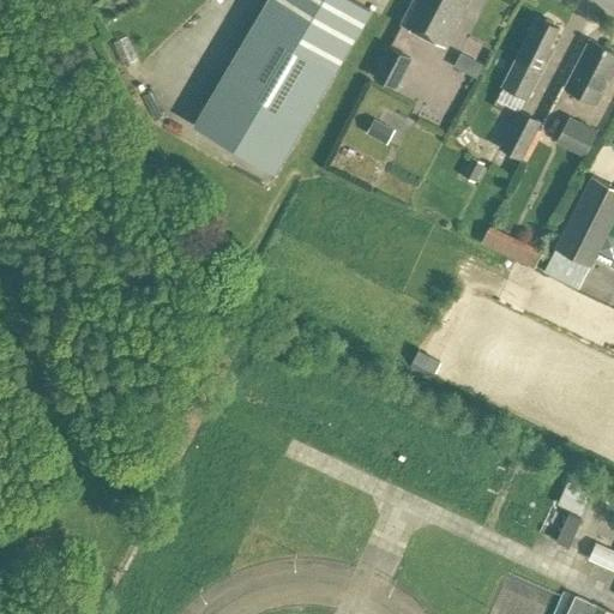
[(372,10),(354,0),(269,0),(254,25),(210,101),(290,149),(320,97),(372,10)]
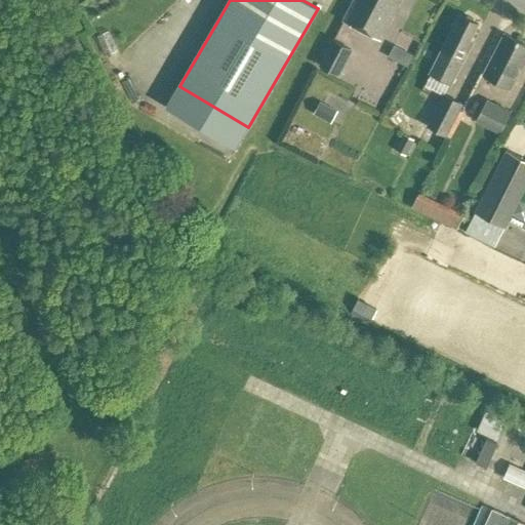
[(380,40),(400,0),(354,0),(344,21),(380,40)]
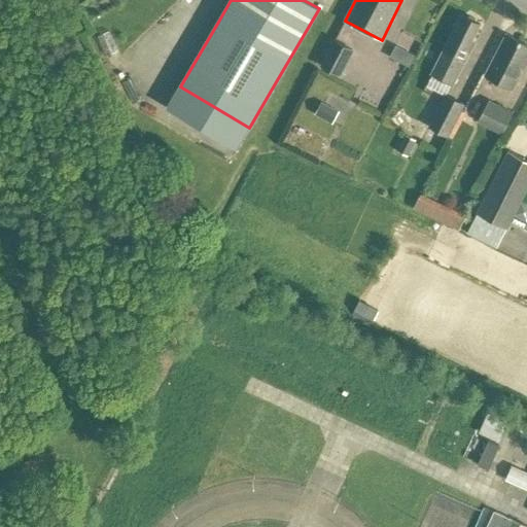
[(469,45),(480,25),(476,23),(476,20),(470,16),(467,18),(463,15),(456,31),(454,31),(431,74),(453,85),(464,62),(472,46),(469,45)]
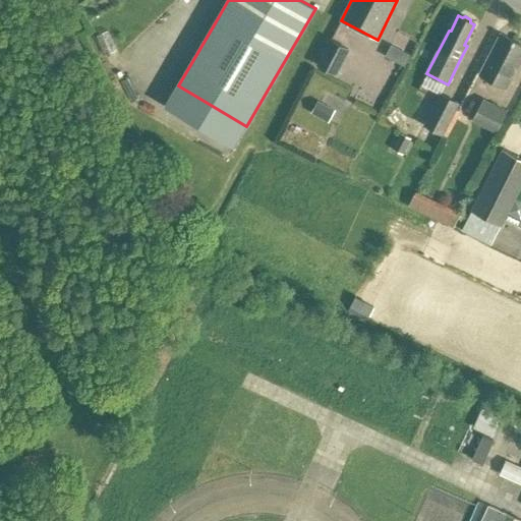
[(520,59),(520,44),(501,34),(479,75),(506,89),(520,59)]
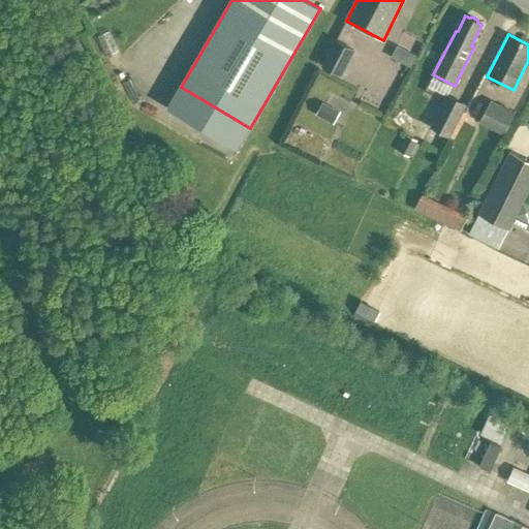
[(342,79),(356,51),(335,40),(321,67),(342,79)]
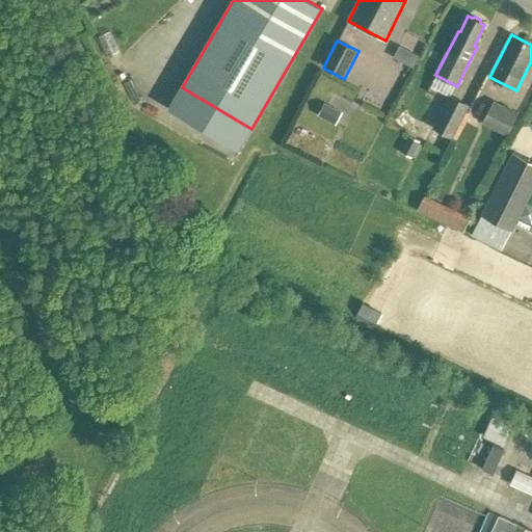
[(419,56),(399,46),(393,57),(413,68),(419,56)]
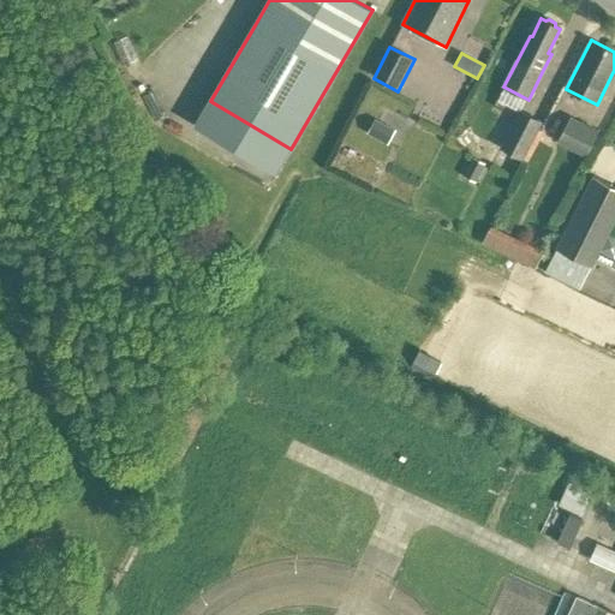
[(523,159),(542,121),(520,111),(501,148),(523,159)]
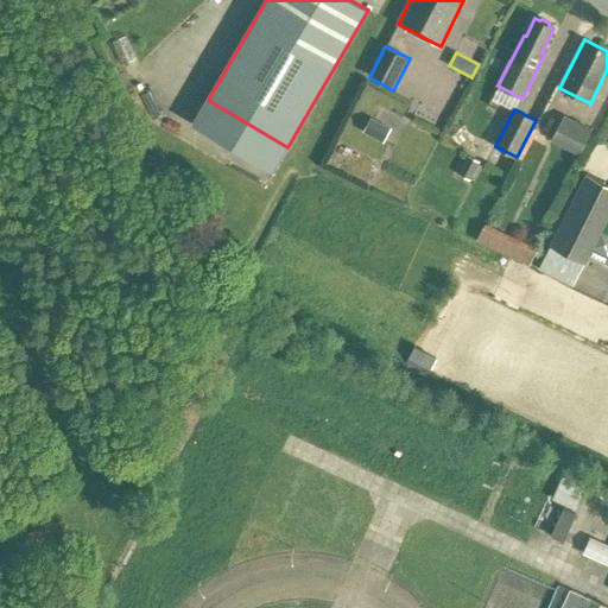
[(564,115),(551,140),(580,156),(593,131),(564,115)]
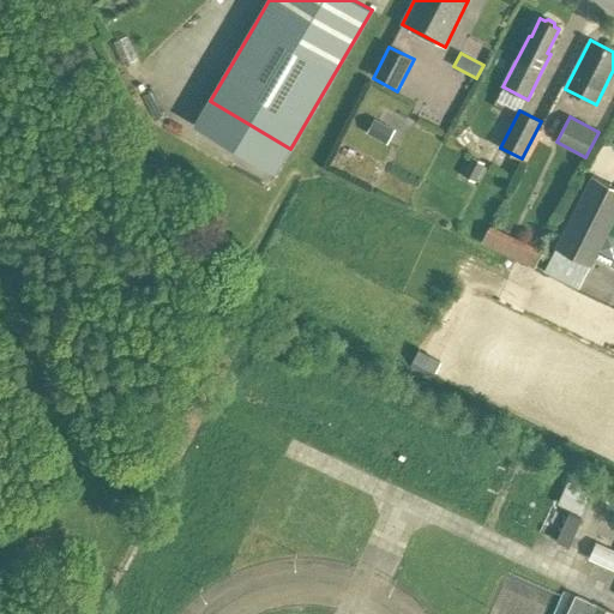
[(386,144),(395,130),(374,119),(366,133),(386,144)]
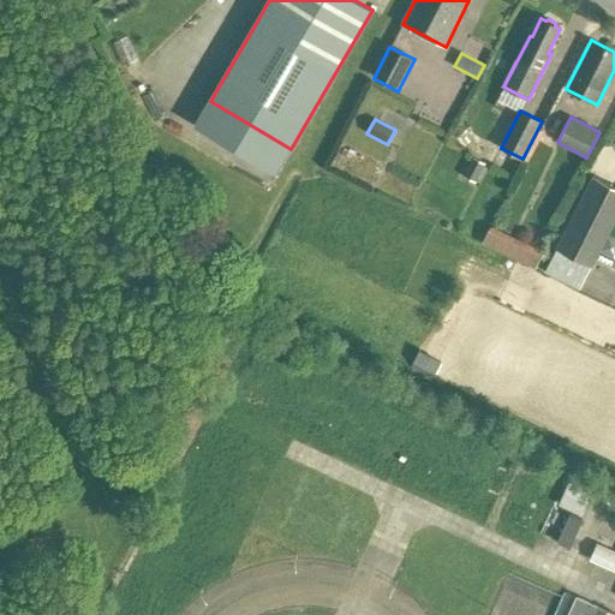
[(476,183),(484,163),(473,157),(464,177),(476,183)]
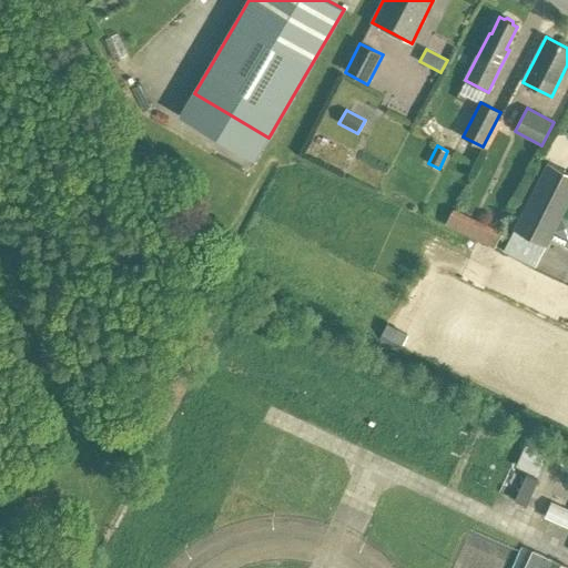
[(567,204),(567,174),(548,164),(503,254),(535,270),(567,204)]
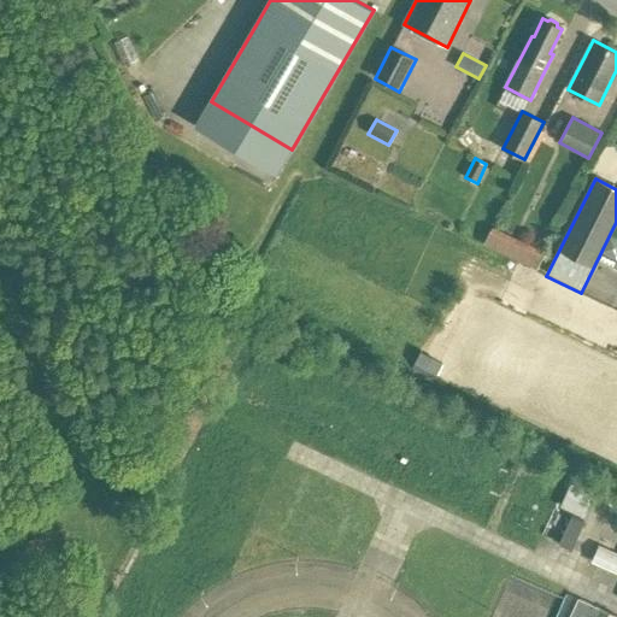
[(536,270),(545,253),(492,227),(483,245),(536,270)]
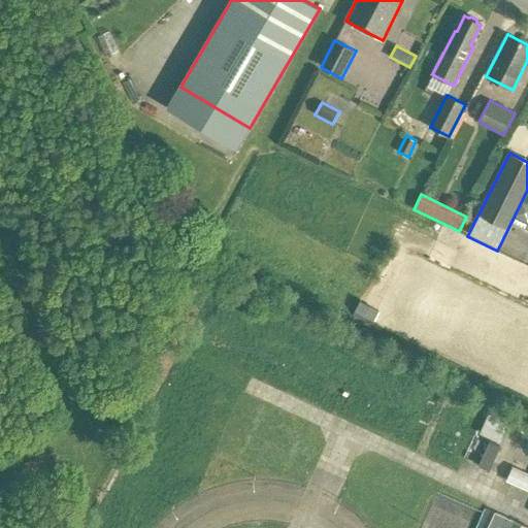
[(467,410),(470,402),(454,395),(450,403),(467,410)]
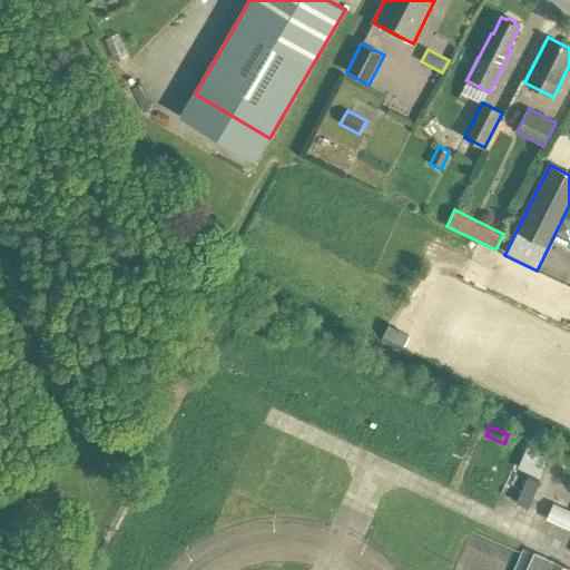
[(461,460),(472,436),(463,432),(452,457),(461,460)]
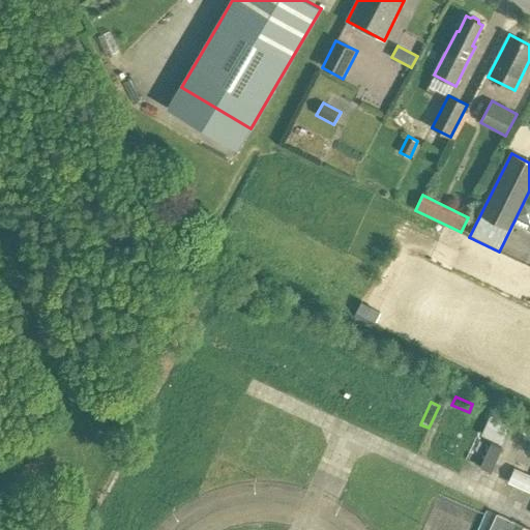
[(504,445),(513,423),(491,413),(481,435),(504,445)]
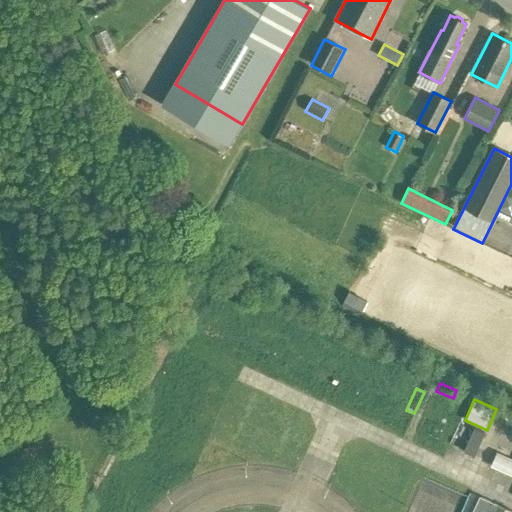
[(474,456),(485,433),(474,428),(464,452),(474,456)]
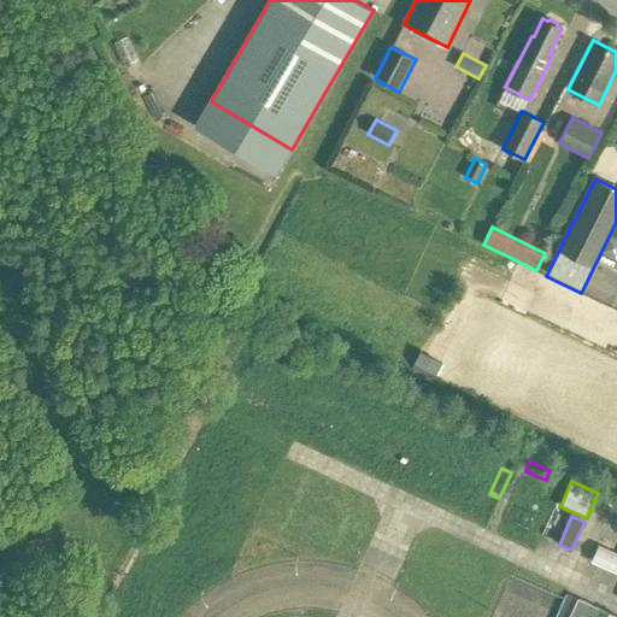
[(593,558),(616,568),(616,548),(599,542),(593,558)]
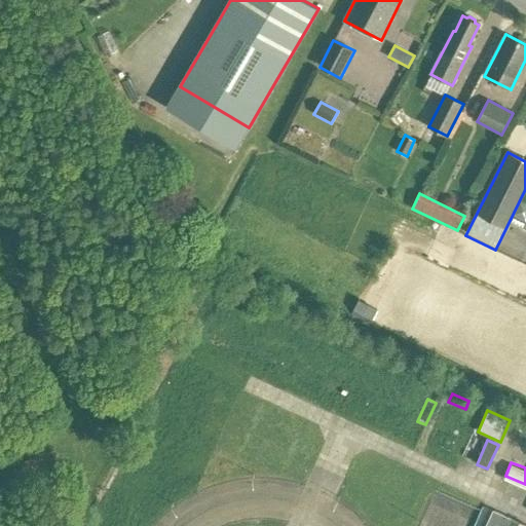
[(525,525),(525,524),(494,510),(486,525),(525,525)]
